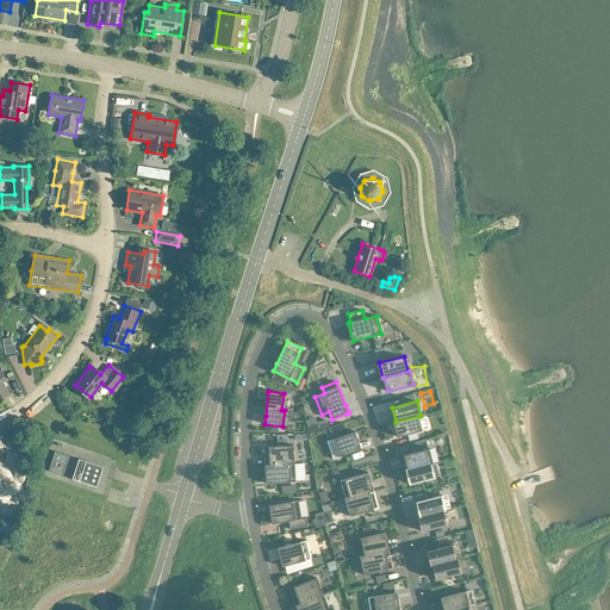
[(396,422),(393,422),(398,437),(423,430),(419,416),(396,422)]
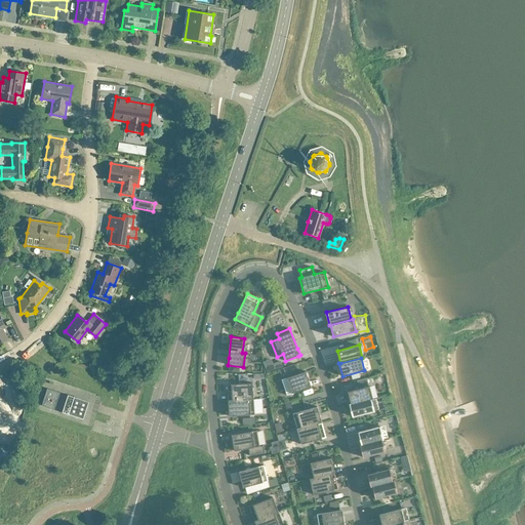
[(265,371),(272,367),(268,361),(261,364),(265,371)]
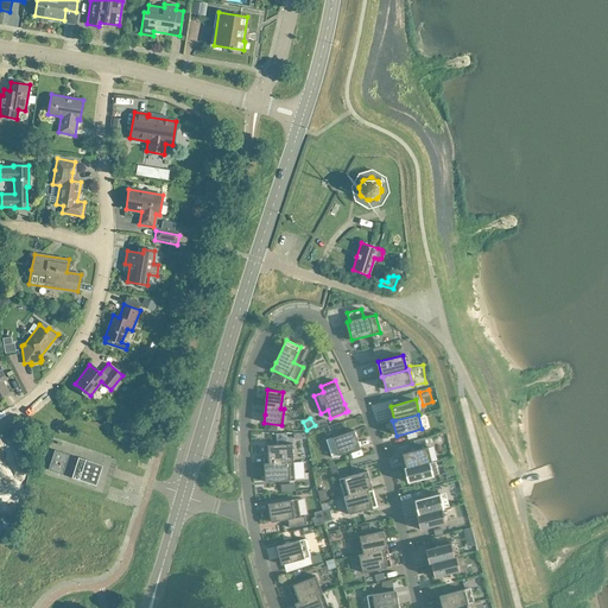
[(361,448),(359,441),(355,430),(327,439),(333,457),(361,448)]
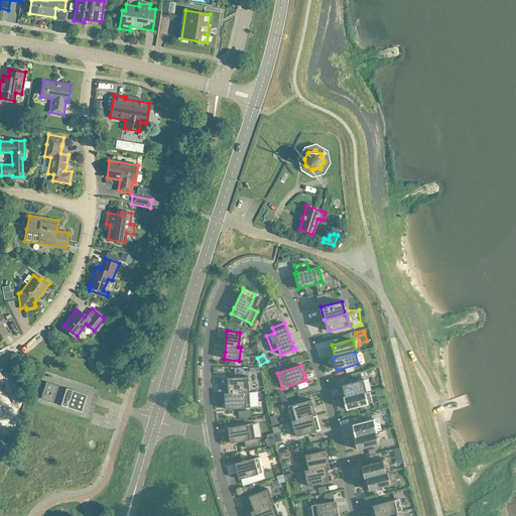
[(225,393),(250,392),(249,376),(224,378),(225,393)]
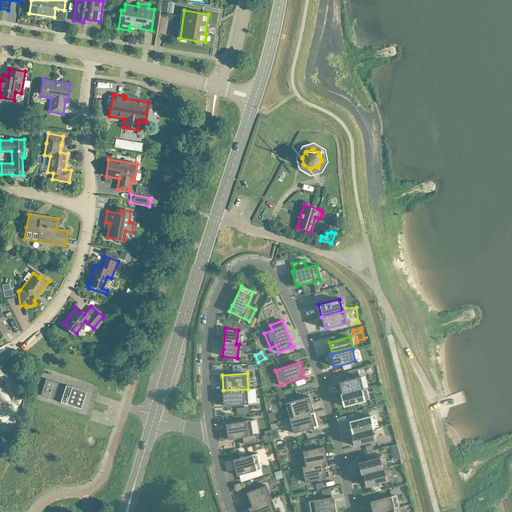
[(362,388),(362,389),(364,389),(361,376),(339,381),(342,393),(342,394),(362,388)]
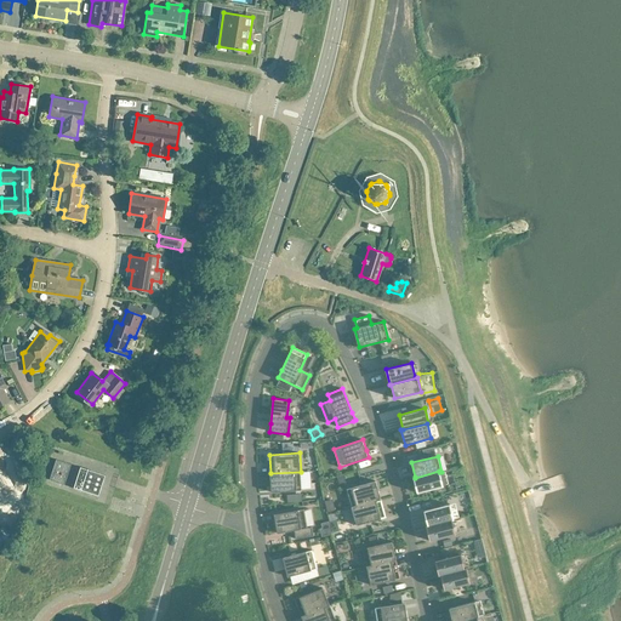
[(63,484),(70,463),(55,459),(49,479),(63,484)]
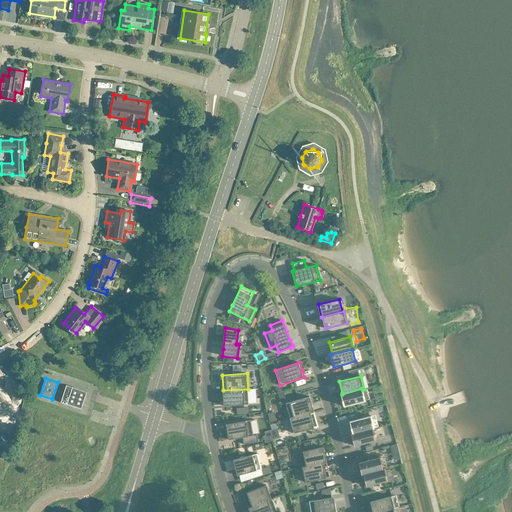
[(81,408),(86,391),(66,385),(60,402),(81,408)]
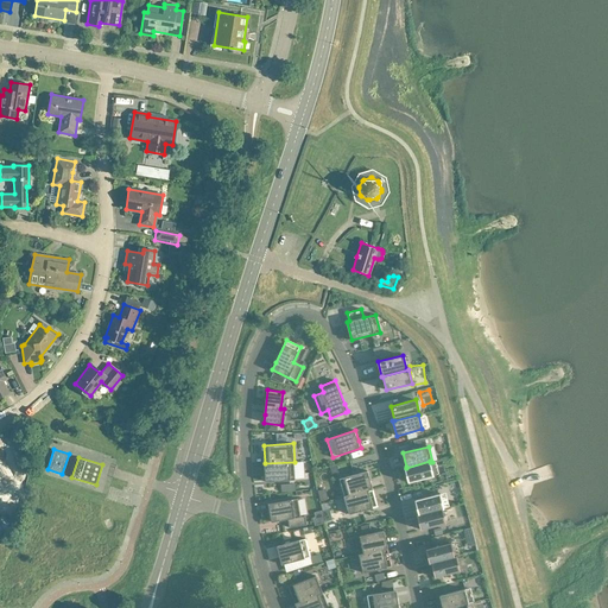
[(406,468),(406,467),(405,468),(409,482),(434,476),(430,462),(430,461),(406,468)]
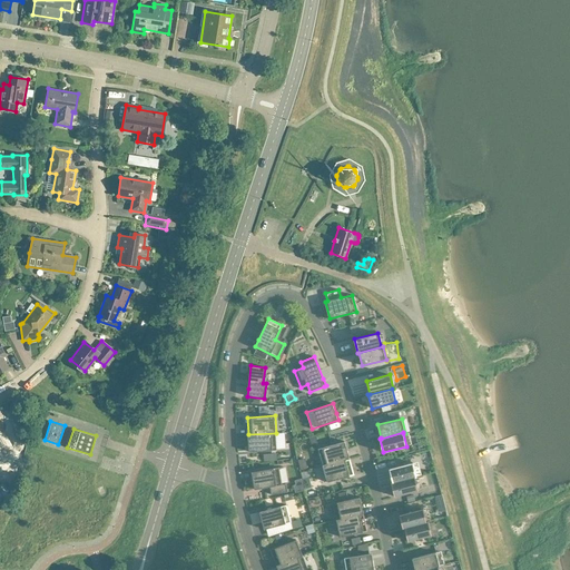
[(276,433),(248,434),(249,452),(277,450),(276,433)]
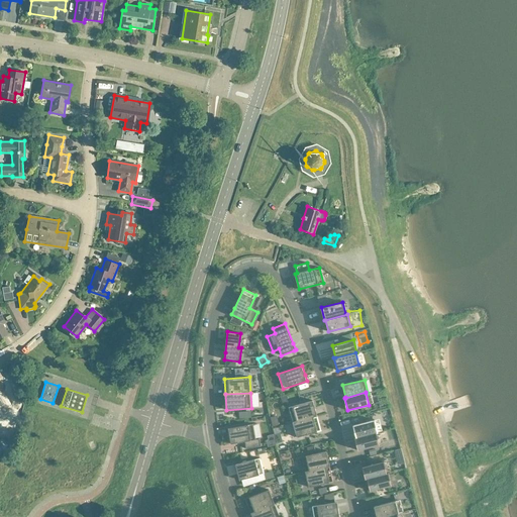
[(317,415),(315,410),(313,401),(289,407),(293,422),(317,415)]
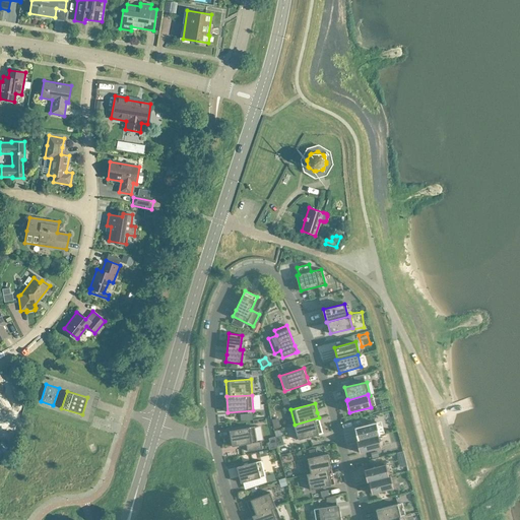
[(323,433),(319,417),(295,425),(299,440),(323,433)]
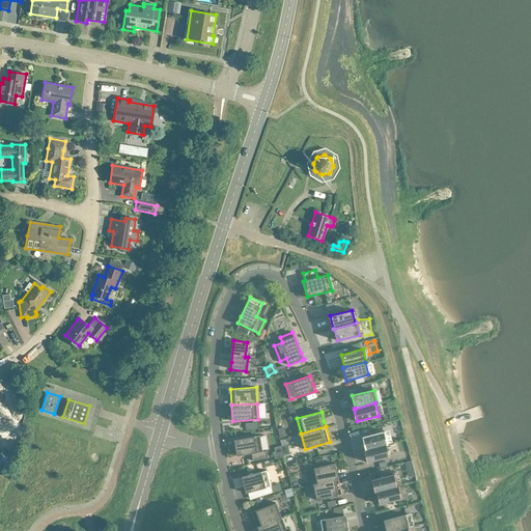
[(387,444),(387,445),(388,444),(385,431),(363,437),(366,449),(387,444)]
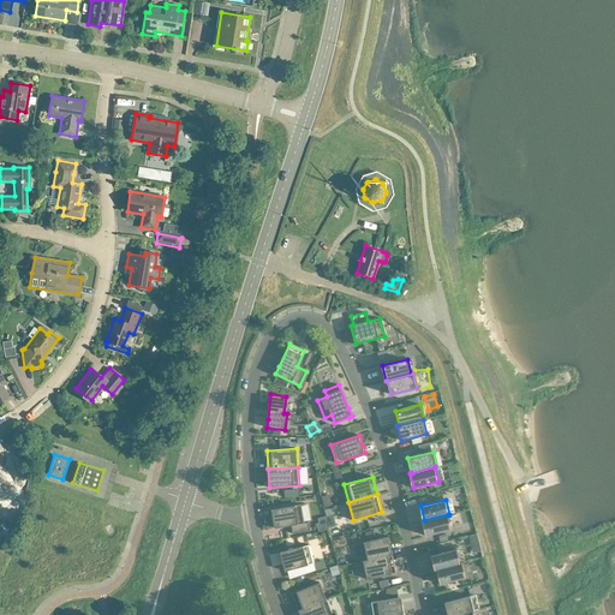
[(54,513),(55,505),(47,503),(46,512),(54,513)]
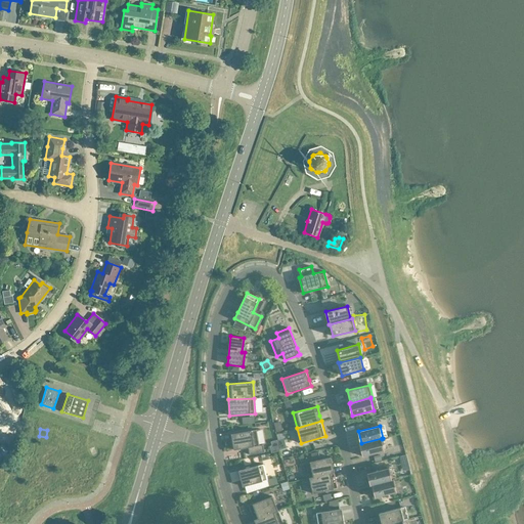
[(257,430),(234,433),(231,434),(234,450),(249,447),(250,454),(264,452),(263,444),(259,445),(257,430)]
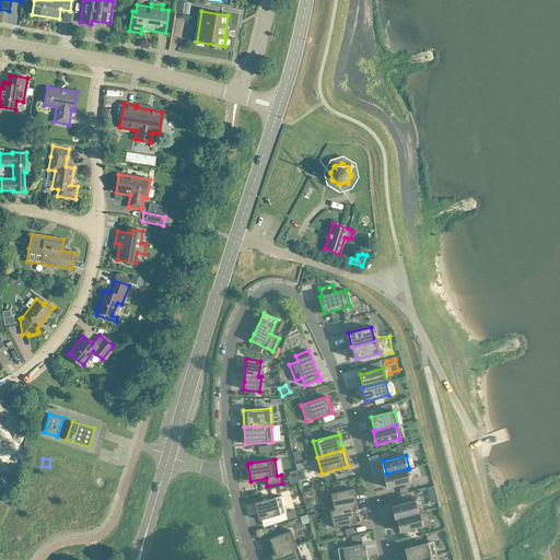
[(44,476),(46,467),(32,464),(30,471),(44,476)]
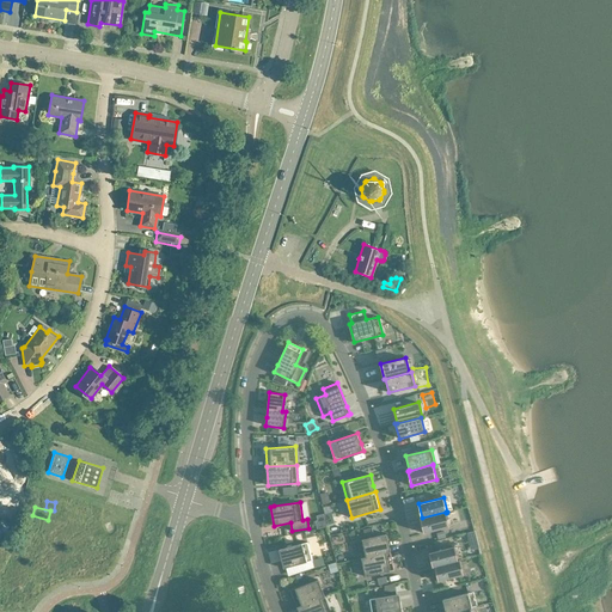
[(317,522),(332,521),(331,510),(316,513),(317,522)]
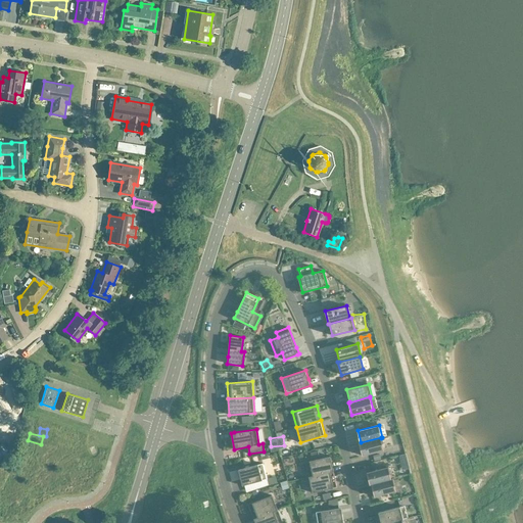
[(361,442),(359,442),(362,456),(384,449),(381,438),(381,437),(361,442)]
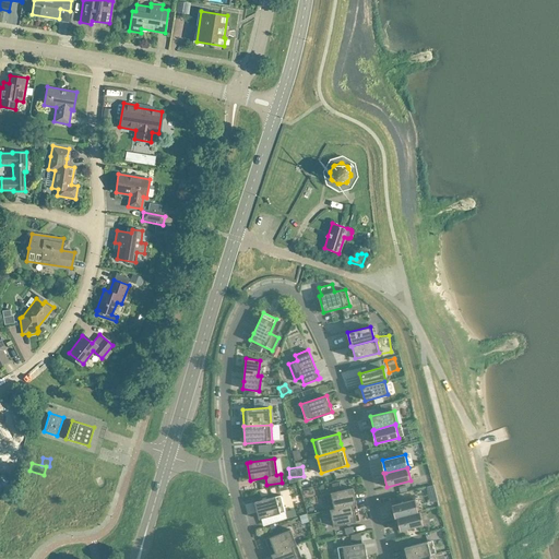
[(42,484),(35,484),(36,476),(27,475),(26,490),(40,491),(42,484)]
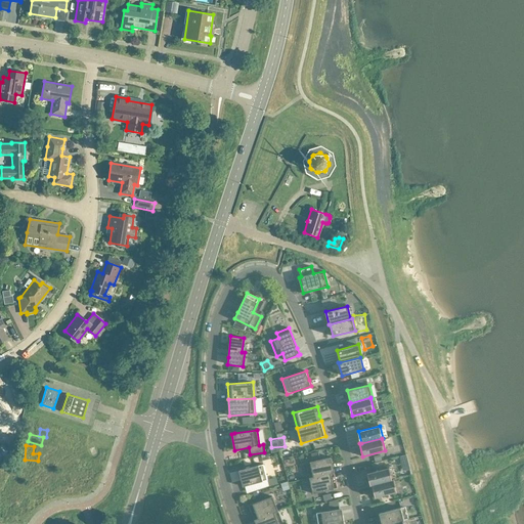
[(335,473),(334,467),(331,457),(306,463),(309,478),(335,473)]
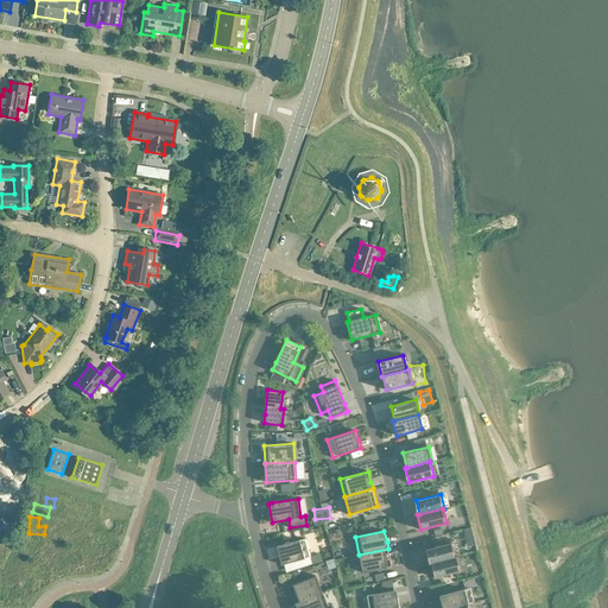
[(282,564),(284,564),(310,557),(305,539),(277,546),(282,564)]
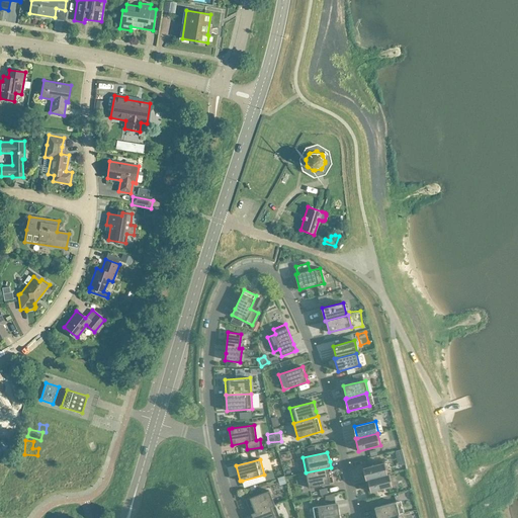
[(387,475),(387,473),(384,462),(363,467),(366,481),(367,480),(387,475)]
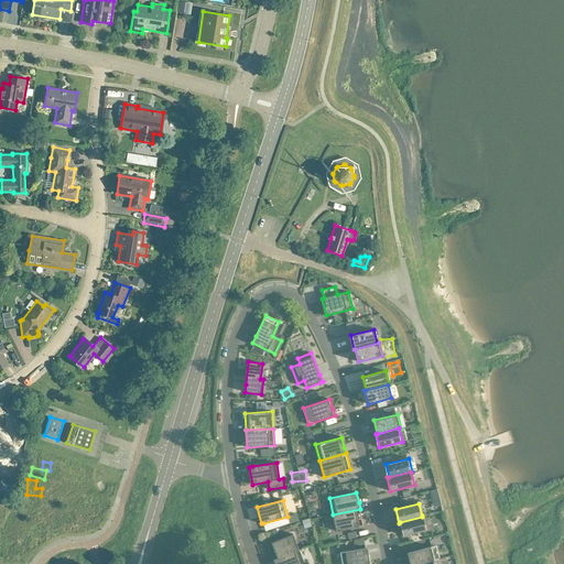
[(364,525),(360,509),(333,514),(337,531),(364,525)]
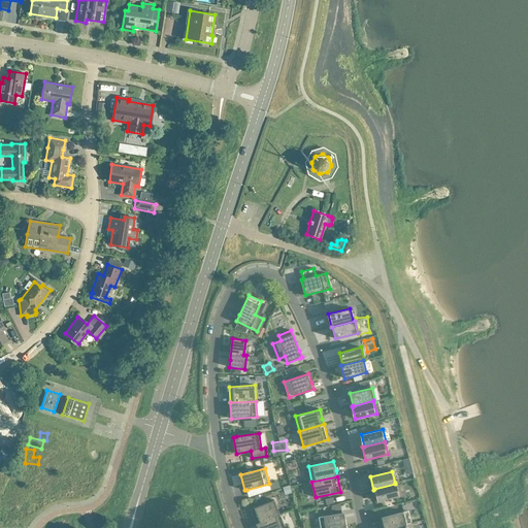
[(396,483),(395,483),(395,484),(374,489),(377,501),(400,496),(396,483)]
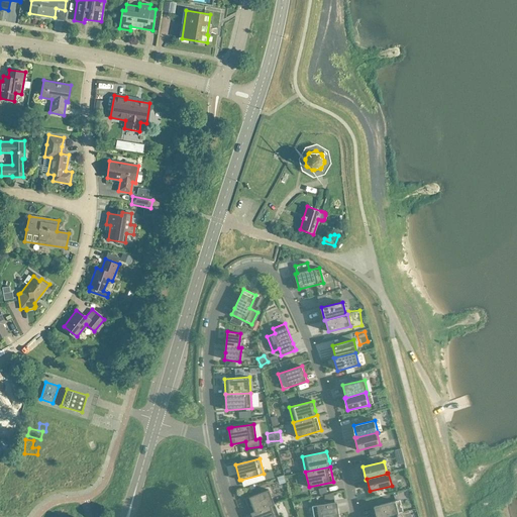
[(56,482),(57,491),(77,490),(76,481),(56,482)]
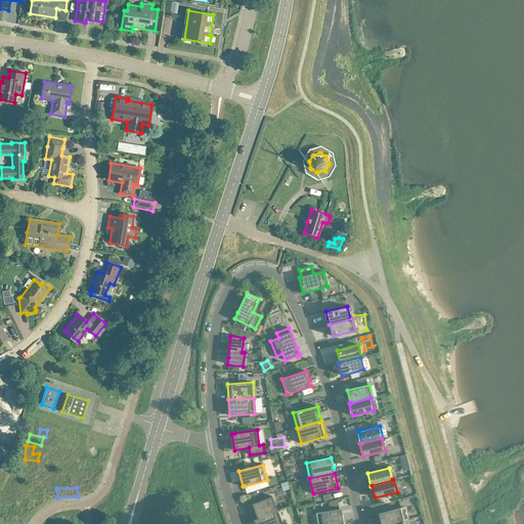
[(37,508),(55,498),(51,490),(33,499),(37,508)]
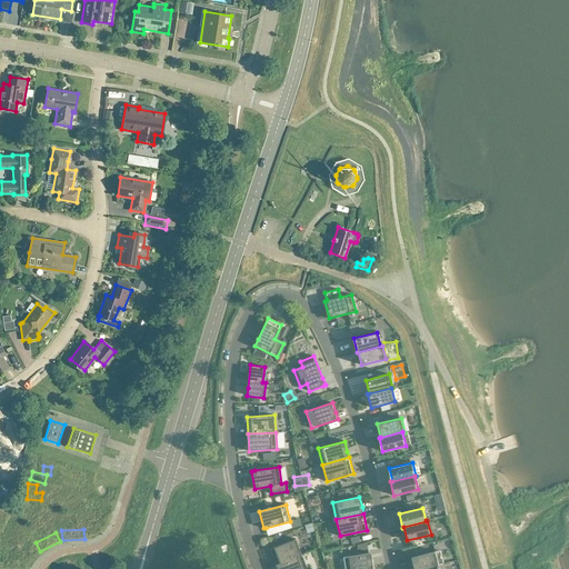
[(277,565),(302,555),(296,539),(270,549),(277,565)]
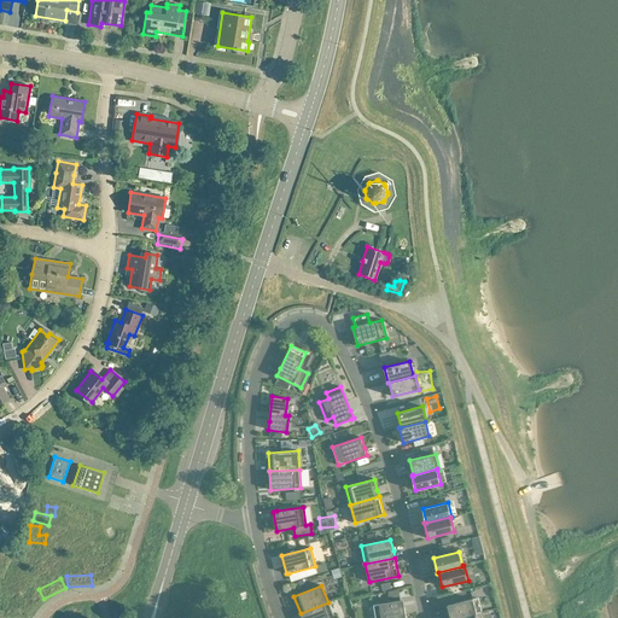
[(458,617),(474,614),(477,614),(473,599),(447,606),(450,617),(458,617)]
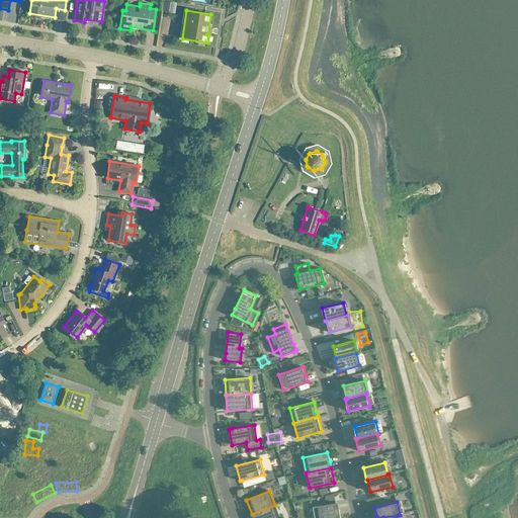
[(340,517),(338,503),(336,504),(313,507),(314,517),(340,517)]
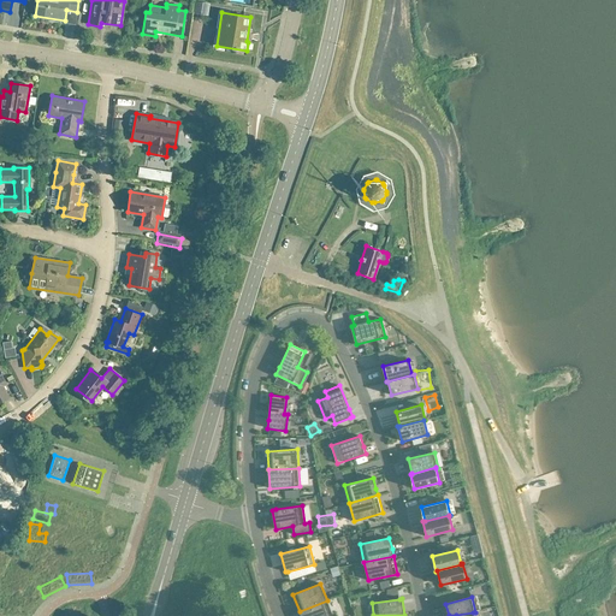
[(336,615),(332,615),(327,600),(300,611),(301,615),(338,615),(336,615)]
